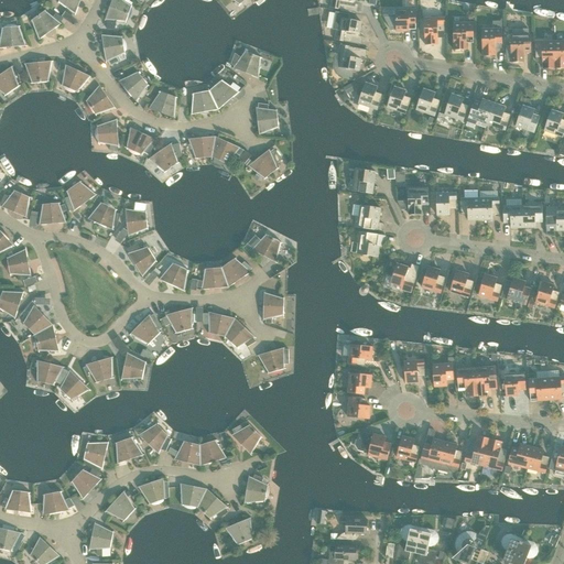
[(80,0),(58,0),(58,2),(76,14),(80,0)]
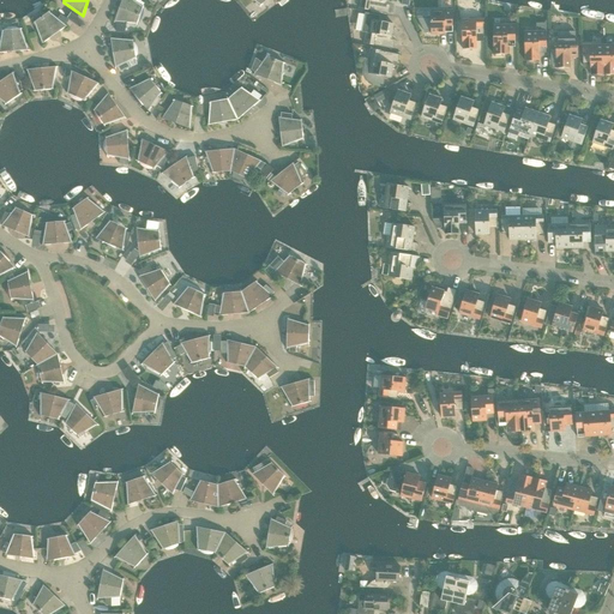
[(133,0),(134,0),(133,0),(121,0),(114,22),(118,22),(116,31),(126,32),(126,23),(137,24),(143,7),(142,6),(144,2),(140,0),(133,0)]
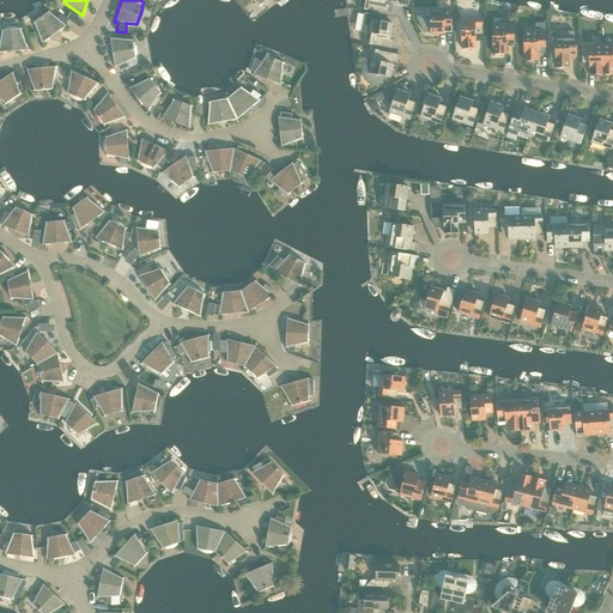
[(386,0),(359,0),(358,7),(388,13),(389,5),(383,4),(384,1),(386,1),(386,0)]
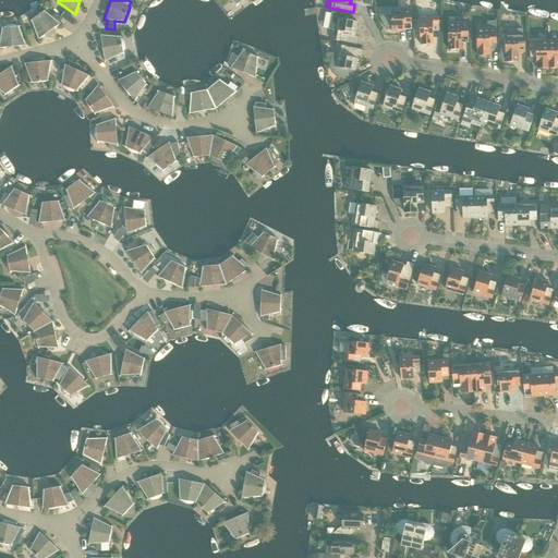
[(411,9),(391,10),(391,15),(379,15),(386,27),(392,27),(392,32),(404,31),(404,25),(411,25),(411,9)]
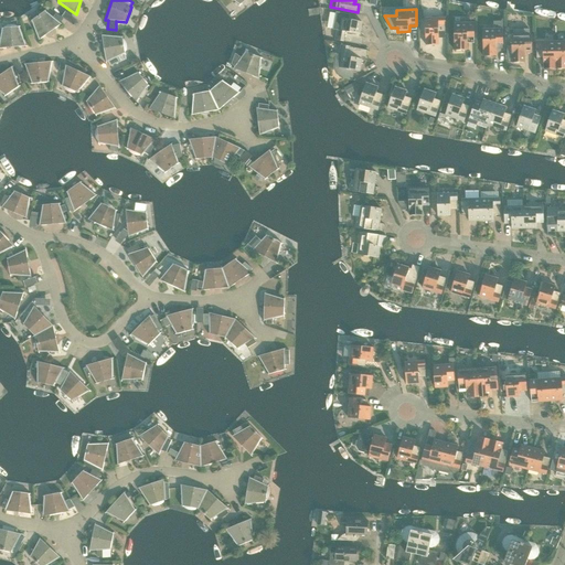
[(61,24),(45,11),(32,20),(39,40),(61,24)]
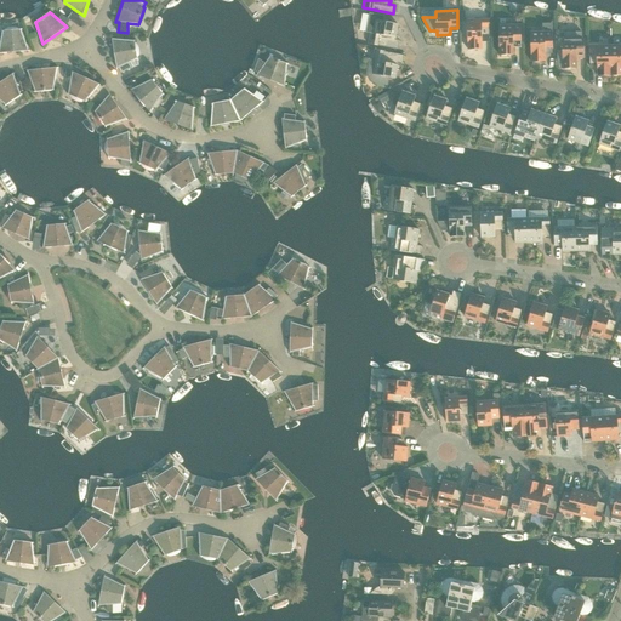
[(398,24),(383,22),(385,16),(371,13),(369,32),(370,33),(369,44),(398,49),(399,40),(394,39),(394,36),(396,36),(398,24)]
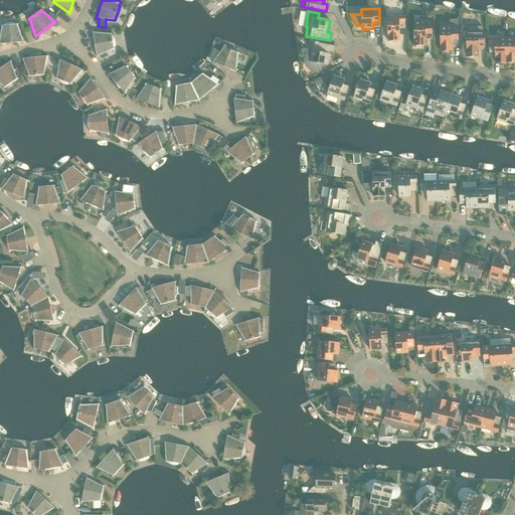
[(405,16),(387,16),(388,36),(388,41),(399,41),(399,36),(399,31),(405,31),(405,16)]
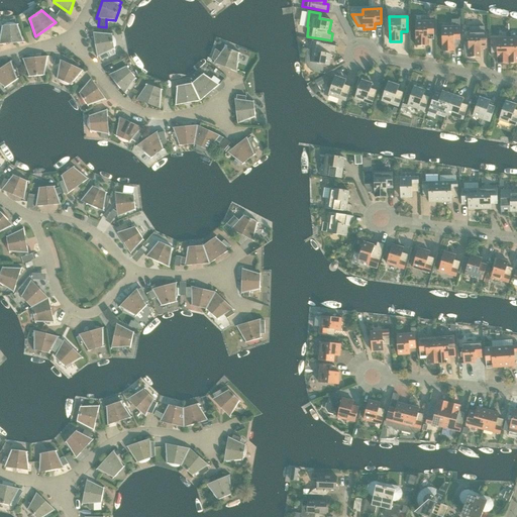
[(433,21),(416,21),(416,45),(427,45),(427,37),(434,37),(433,21)]
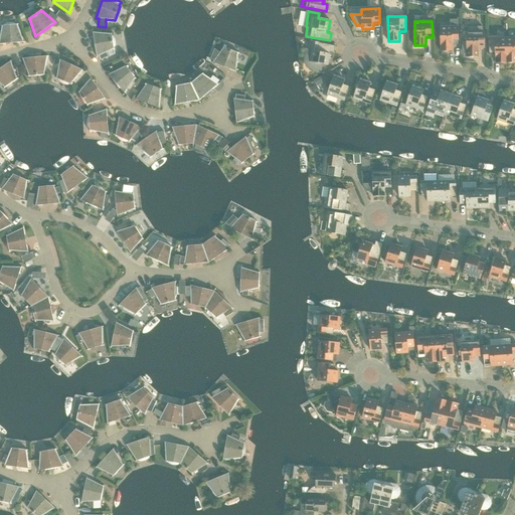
[(0,43),(24,42),(17,24),(2,25),(1,32),(0,31),(0,43)]
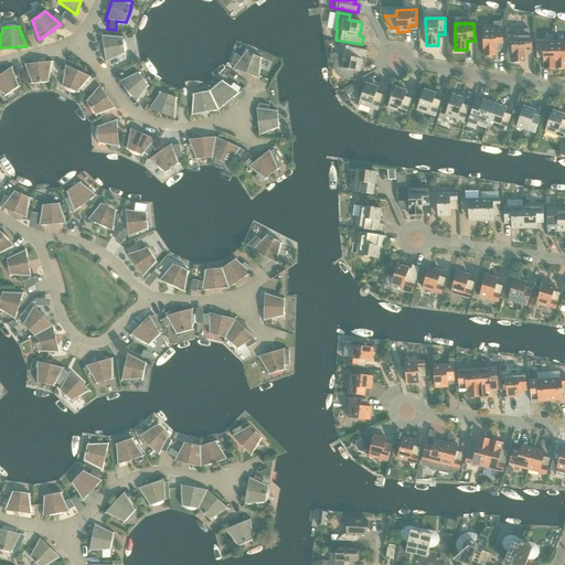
[(502,29),(483,29),(483,51),(483,56),(496,56),(496,45),(503,45),(502,29)]
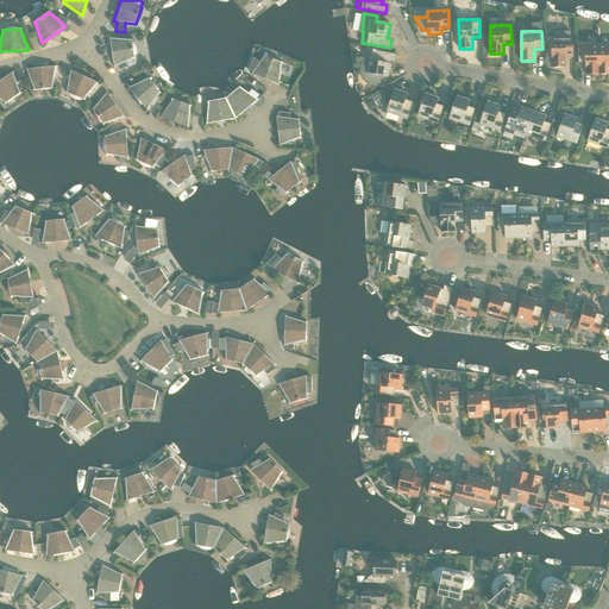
[(572,37),(571,37),(571,31),(553,31),(553,37),(552,37),(552,67),(566,67),(565,57),(573,57),(572,37)]
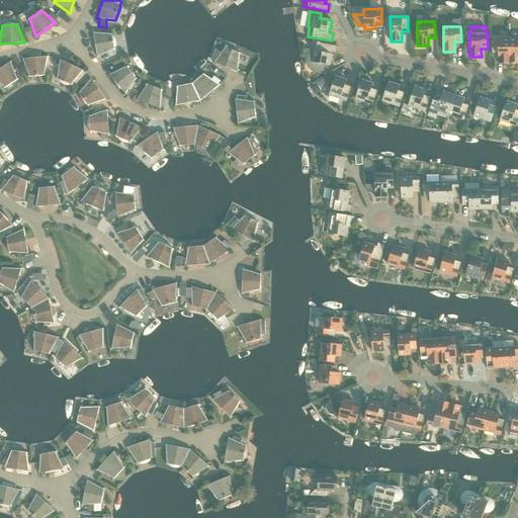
[(112,33),(93,32),(97,57),(99,57),(101,61),(110,57),(108,52),(115,49),(112,33)]
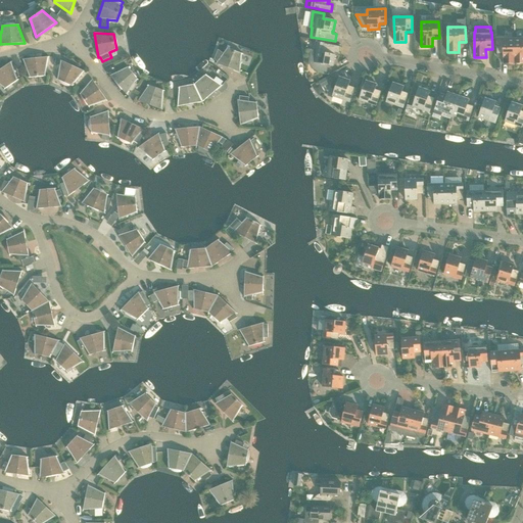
[(515,63),(514,38),(496,38),(496,53),(503,53),(503,63),(515,63)]
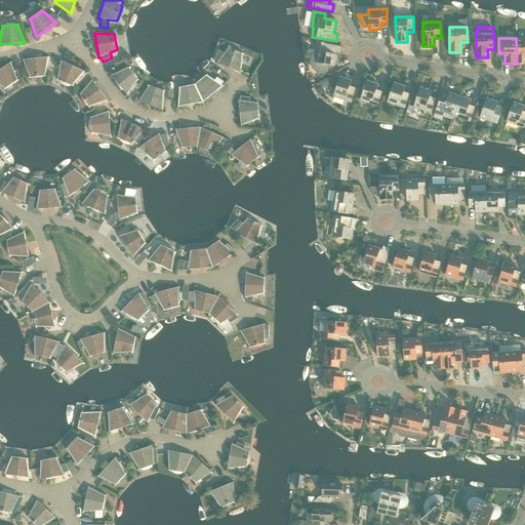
[(524,38),(516,38),(517,64),(524,64),(524,38)]
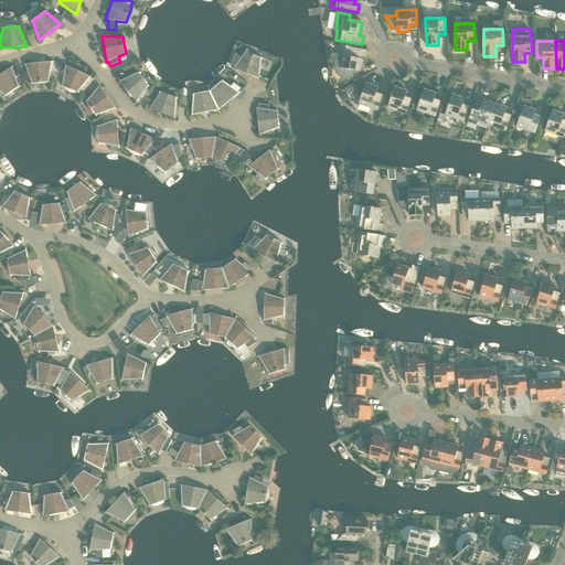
[(341,45),(339,55),(336,54),(336,55),(334,60),(334,64),(334,68),(337,73),(340,76),(343,78),(351,80),(353,70),(360,71),(362,60),(361,60),(361,57),(366,59),(368,50),(341,45)]
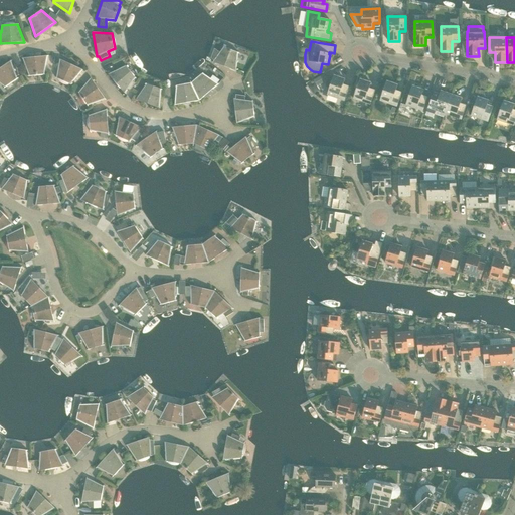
[(238,52),(223,47),(220,52),(215,48),(211,58),(214,60),(213,62),(236,71),(238,52)]
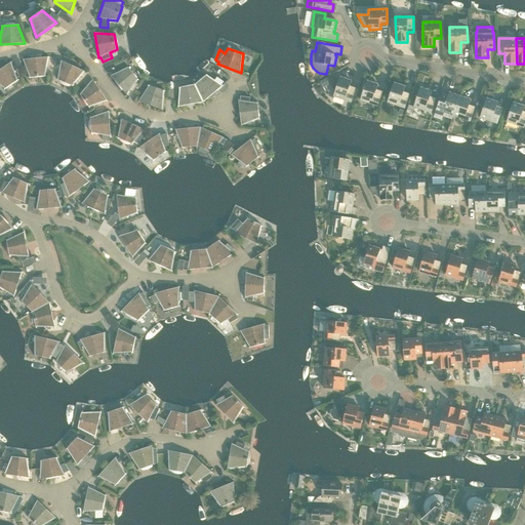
[(45,76),(48,56),(23,59),(30,78),(45,76)]
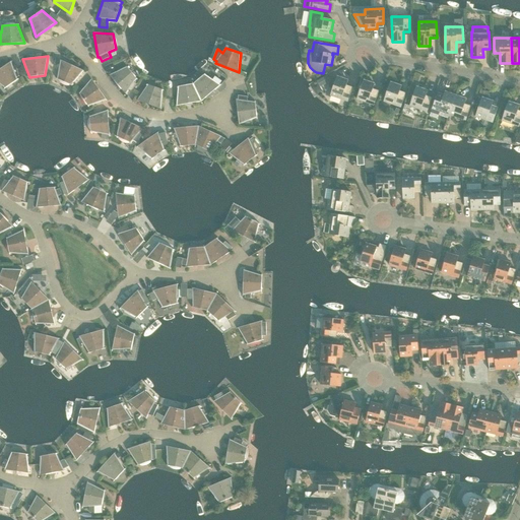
[(83,70),(61,60),(57,79),(71,85),(83,70)]
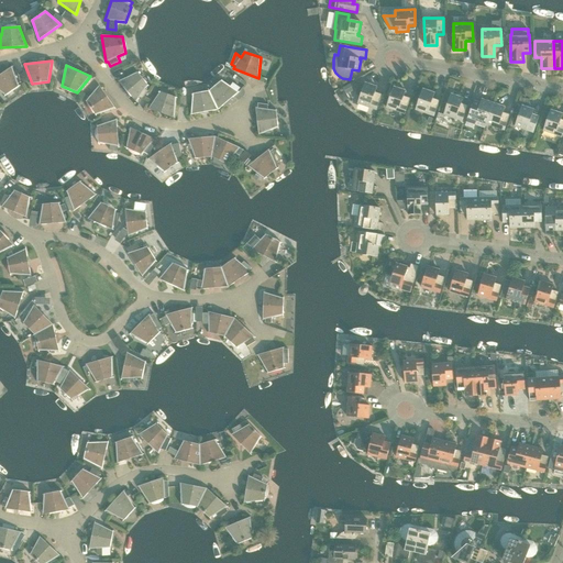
[(19,86),(12,67),(0,74),(0,90),(6,96),(19,86)]
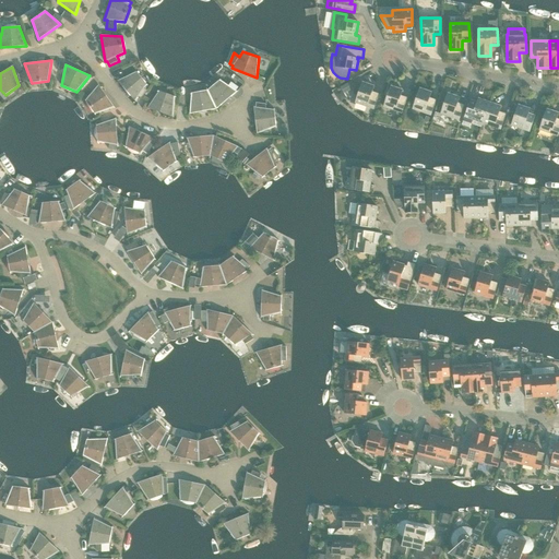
[(147,84),(137,72),(118,81),(135,102),(138,97),(141,99),(149,88),(145,86),(147,84)]
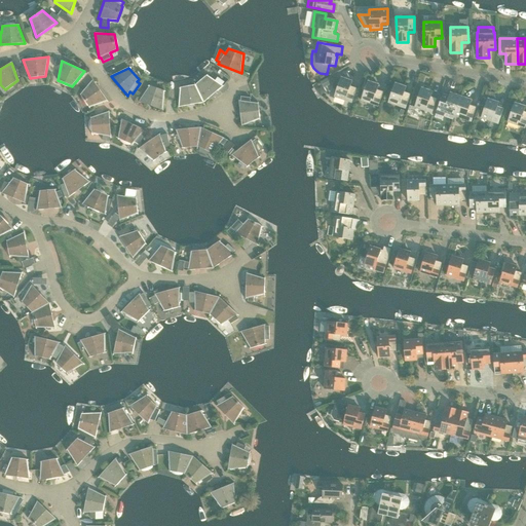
[(195,85),(203,102),(223,86),(222,85),(224,82),(218,77),(215,81),(207,75),(195,85)]
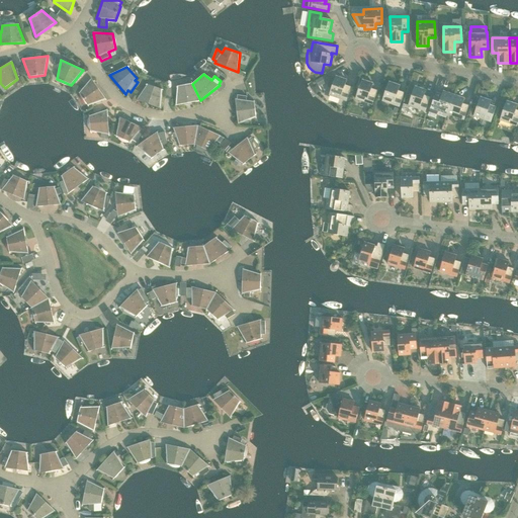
[(336,76),(329,95),(346,101),(351,87),(345,85),(347,80),(336,76)]
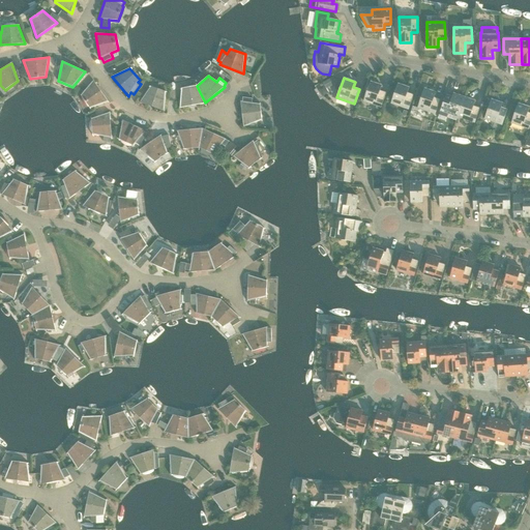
[(108,101),(93,81),(81,95),(90,108),(108,101)]
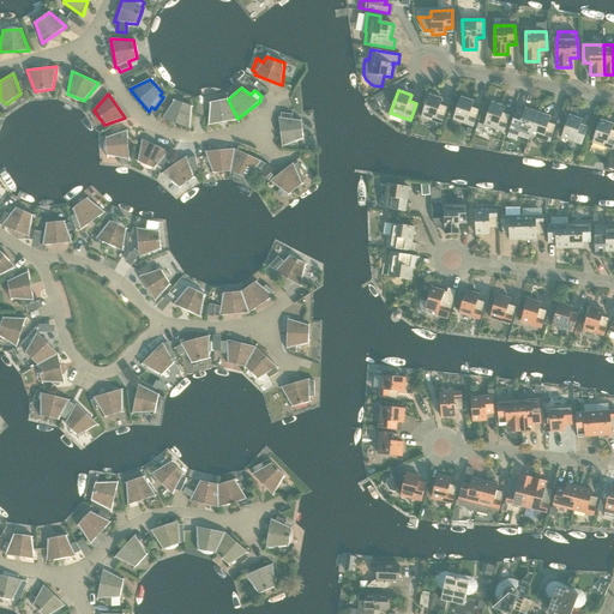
[(443,98),(429,95),(421,116),(441,124),(447,107),(440,104),(443,98)]
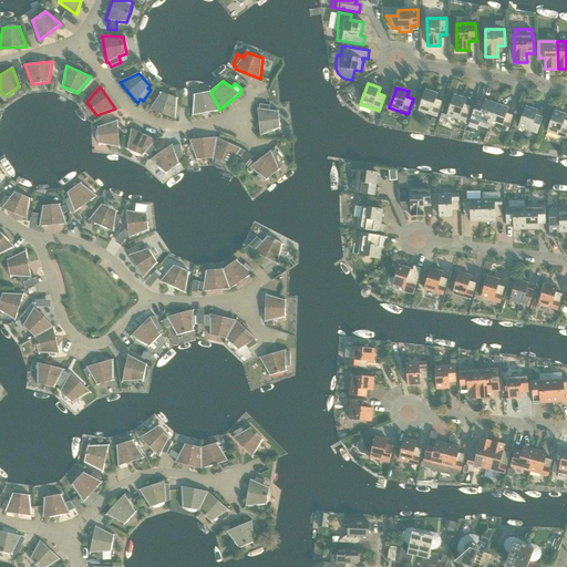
[(425,90),(419,111),(437,116),(442,101),(436,99),(437,93),(425,90)]
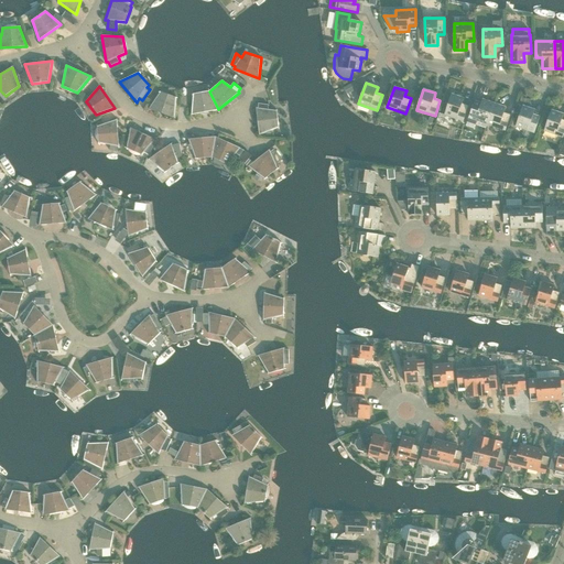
[(176,97),(161,91),(149,109),(174,118),(176,97)]
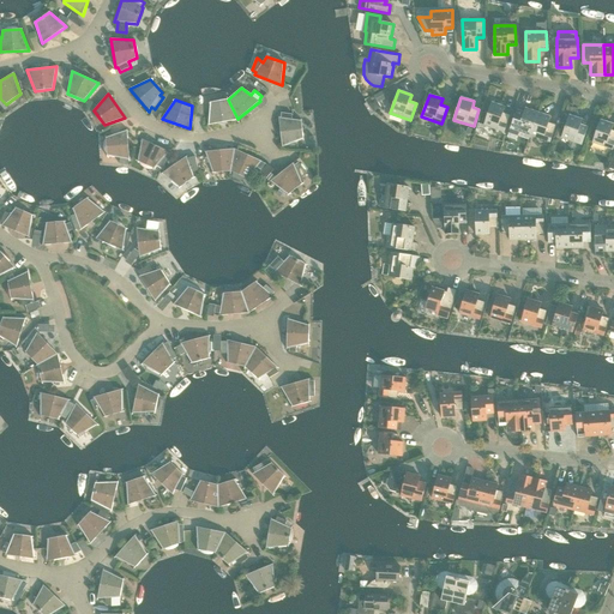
[(209,125),(238,119),(228,100),(210,102),(209,125)]
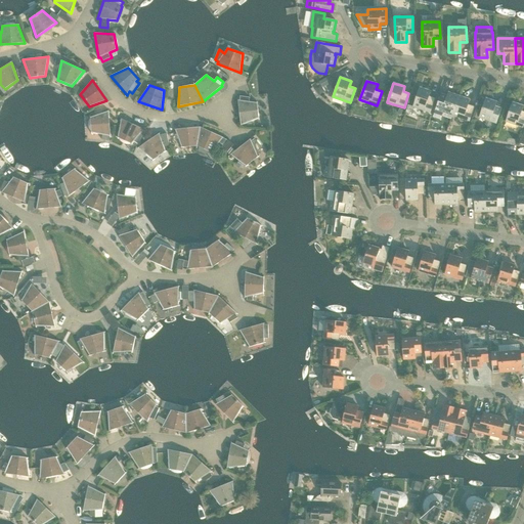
[(420,87),(412,106),(430,113),(435,98),(429,96),(431,91),(420,87)]
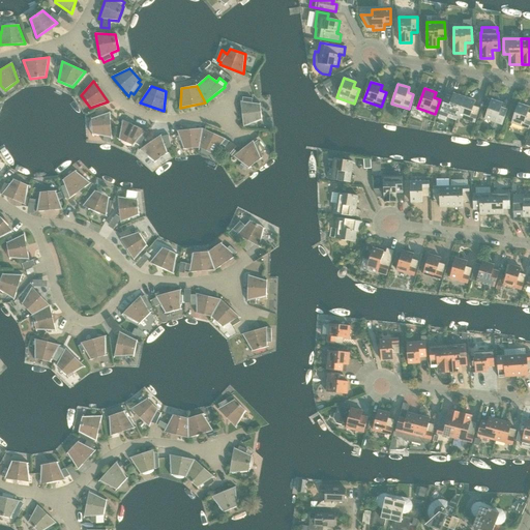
[(441,111),(458,117),(465,97),(453,93),(451,98),(445,96),(441,111)]
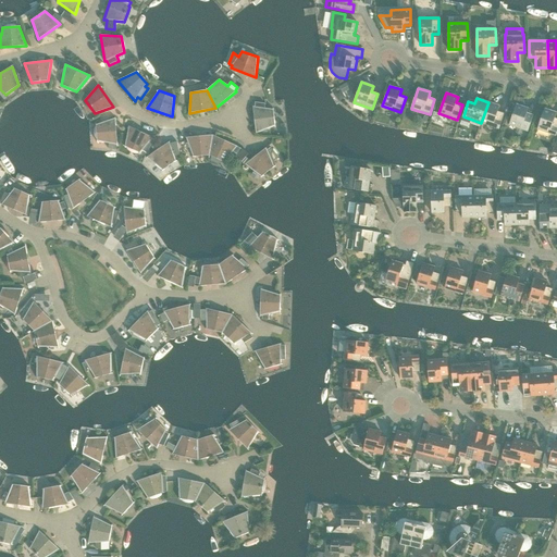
[(255,107),(252,107),(256,133),(275,125),(273,109),(264,108),(265,103),(256,102),(255,107)]
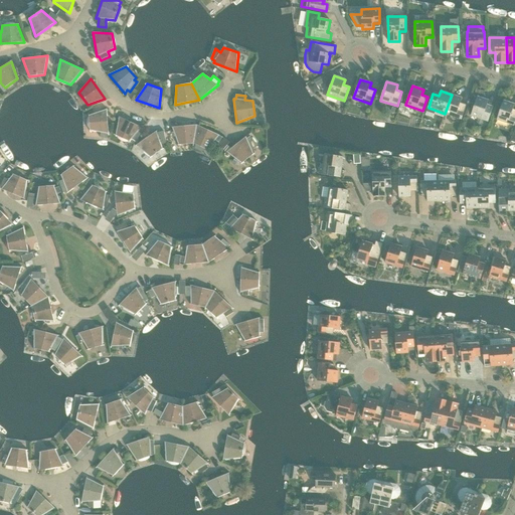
[(452,95),(445,114),(461,119),(466,105),(460,103),(462,98),(452,95)]
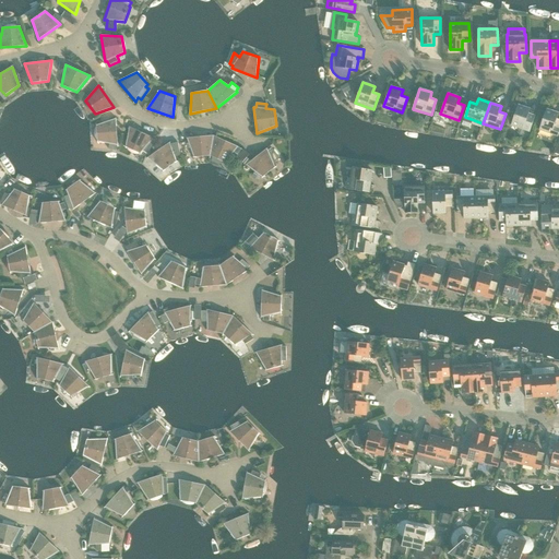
[(519,105),(511,126),(530,132),(535,116),(528,114),(530,109),(519,105)]
